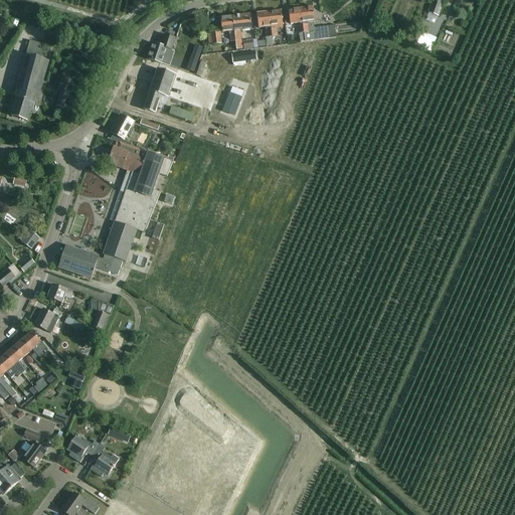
[(444,0),(432,0),(427,12),(439,16),(444,0)]
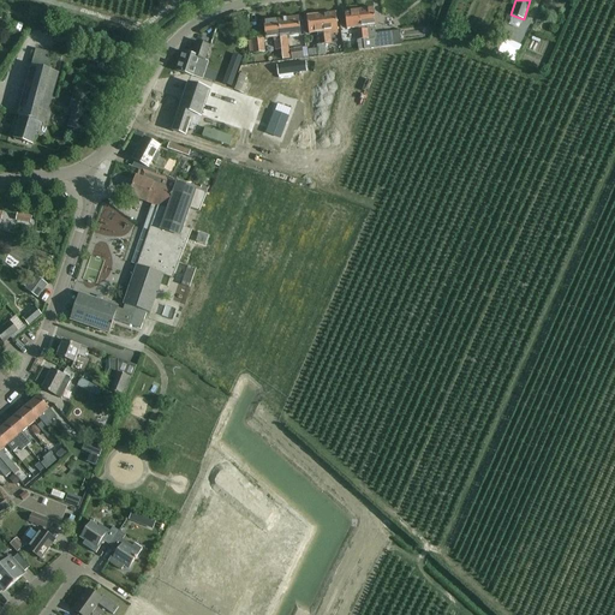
[(375,9),(360,11),(362,28),(363,30),(362,30),(363,41),(364,51),(376,49),(401,46),(400,31),(376,34),(375,27),(376,27),(375,9)]
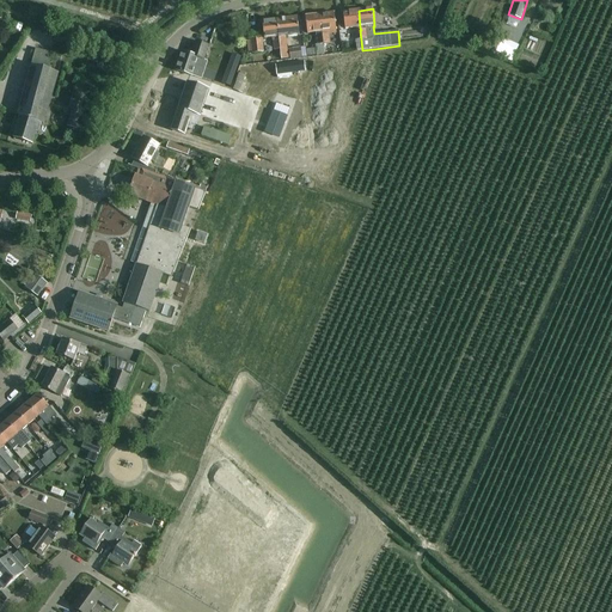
[(360,28),(359,11),(343,12),(346,29),(360,28)]
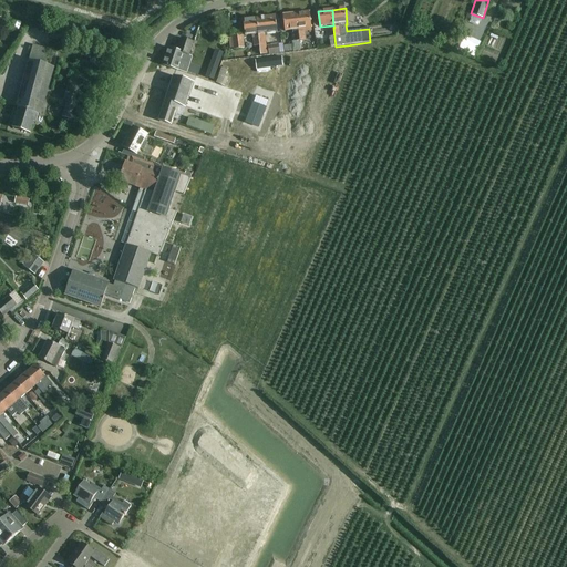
[(310,12),(297,13),(301,51),(306,50),(303,29),(311,28),(310,12)]
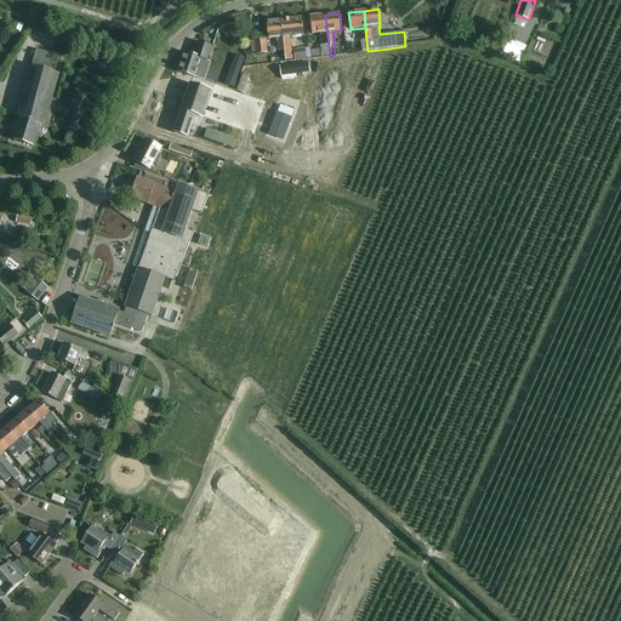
[(330,56),(325,15),(311,17),(313,34),(320,34),(322,36),(323,46),(320,46),(322,57),(330,56)]
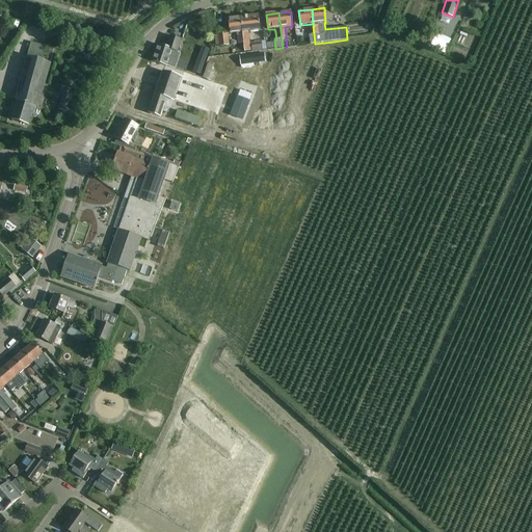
[(261,31),(259,16),(241,18),(244,44),(244,45),(245,51),(251,51),(250,44),(249,32),(261,31)]
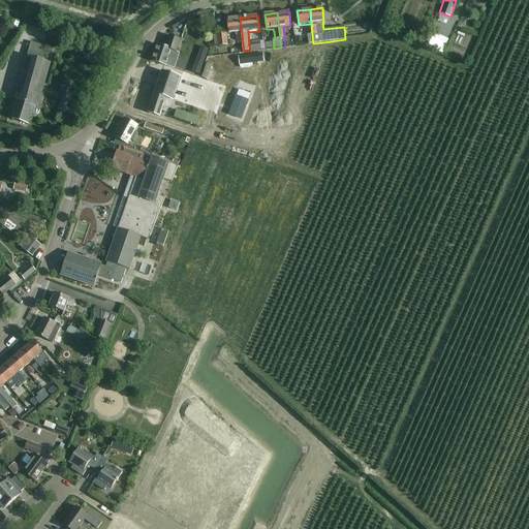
[(243,43),(240,18),(227,19),(229,34),(236,33),(236,36),(237,36),(238,43),(243,43)]
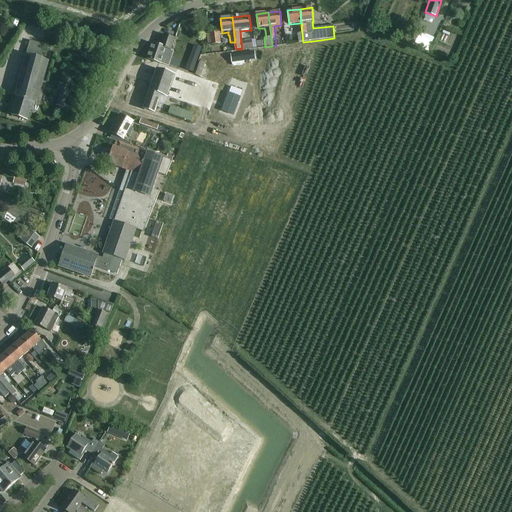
[(212,45),(220,44),(219,32),(210,33),(212,45)]
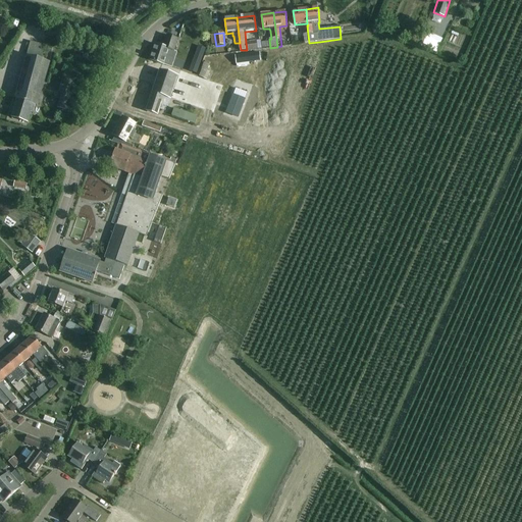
[(428,34),(424,44),(433,47),(432,49),(437,51),(444,39),(428,34)]
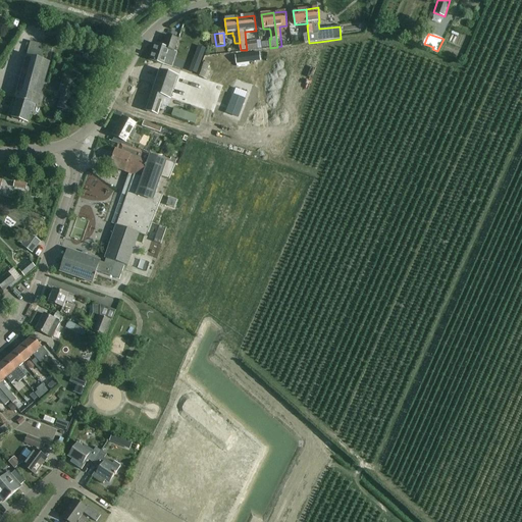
[(155,45),(150,60),(165,65),(170,50),(175,52),(179,40),(167,36),(163,48),(155,45)]
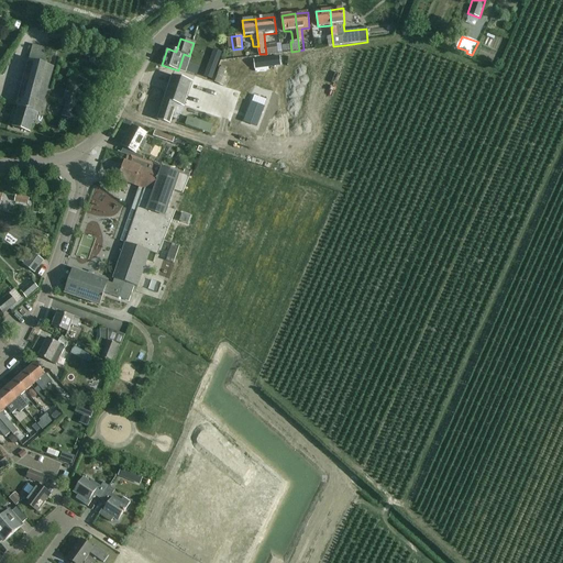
[(266,54),(277,53),(276,45),(265,46),(266,54)]
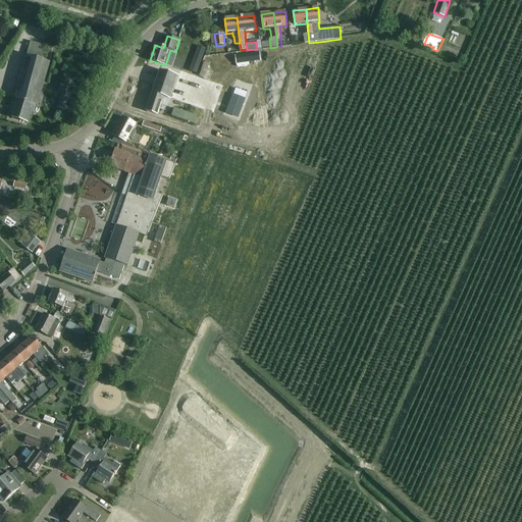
[(15,98),(17,99),(12,117),(29,122),(34,104),(38,105),(50,62),(42,60),(45,47),(32,43),(28,57),(15,98)]
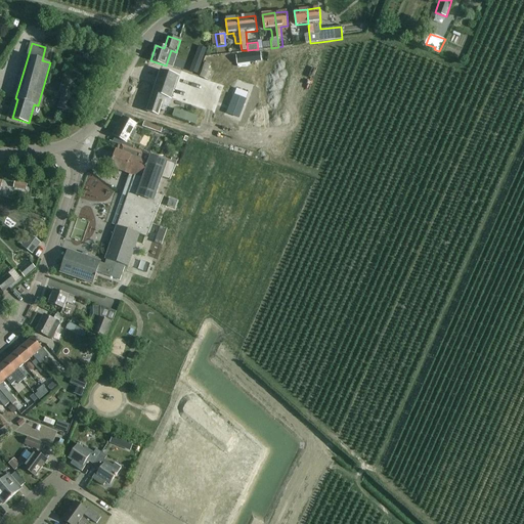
[(200,69),(206,49),(200,46),(192,66),(200,69)]
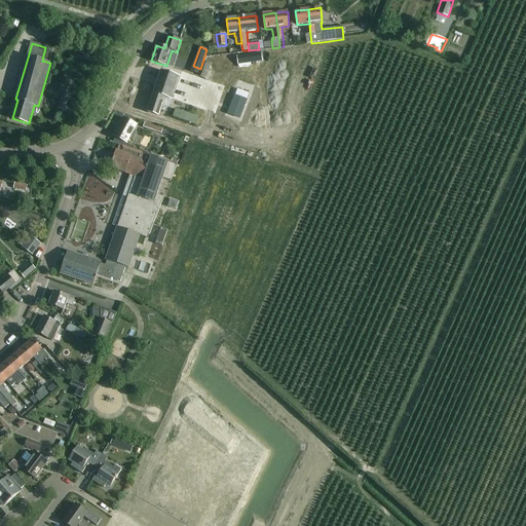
[(261,53),(237,57),(238,64),(262,61),(261,53)]
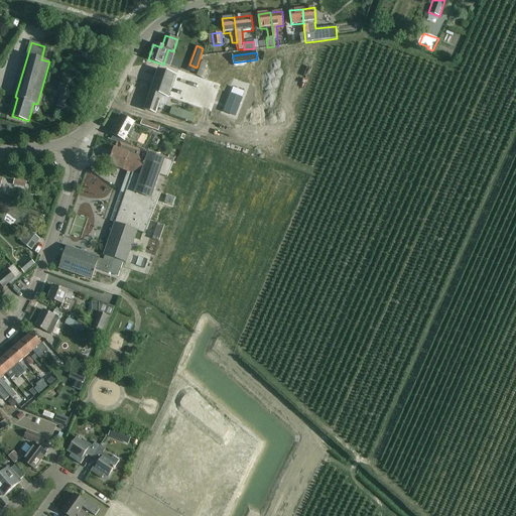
[(202,62),(197,77),(202,78),(205,71),(207,65),(202,62)]
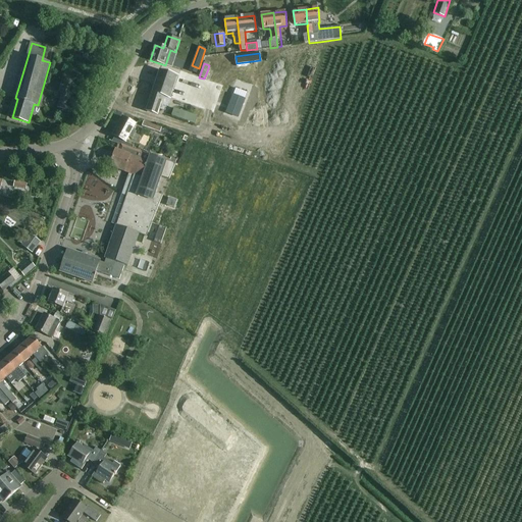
[(9,82),(12,69),(6,68),(3,81),(9,82)]
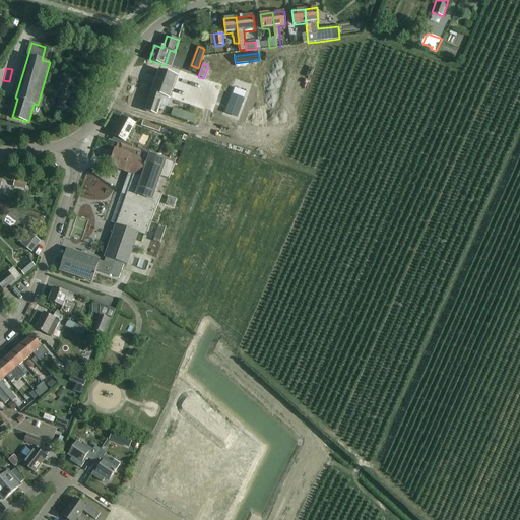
[(159,70),(146,111),(157,114),(159,110),(164,111),(165,107),(168,108),(178,76),(159,70)]
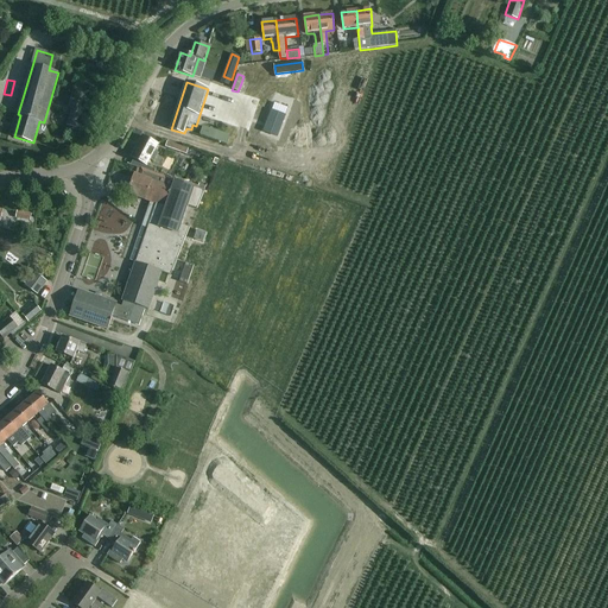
[(75,128),(82,103),(75,101),(67,126),(75,128)]
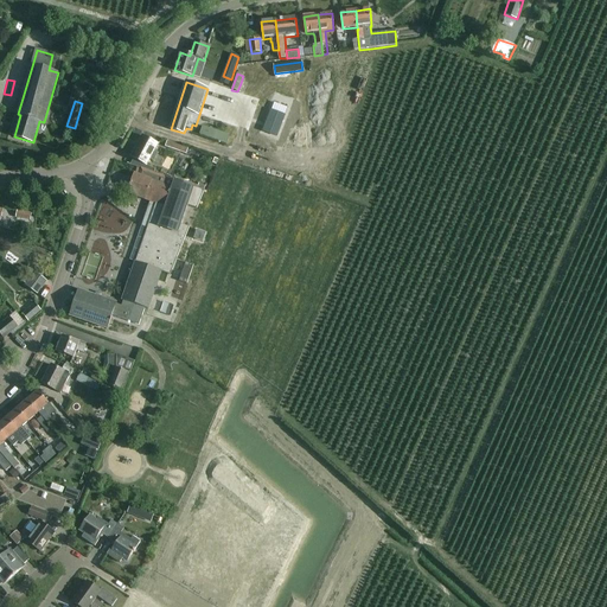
[(272,110),(263,132),(276,136),(285,116),(288,108),(274,102),(272,110)]
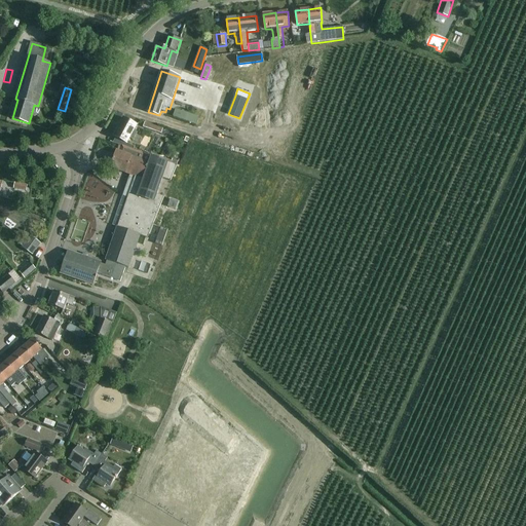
[(176,110),(173,117),(196,125),(199,118),(176,110)]
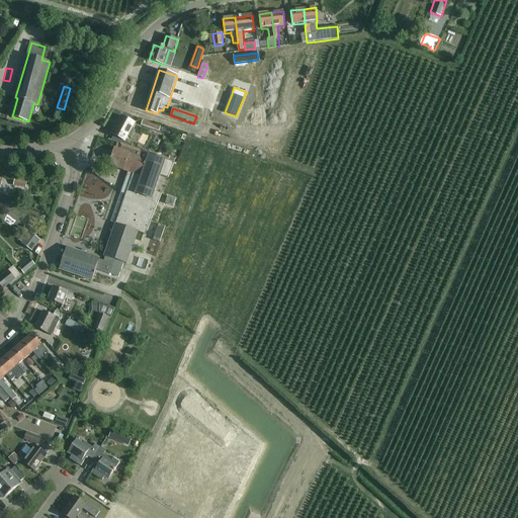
[(115,136),(112,142),(121,144),(132,148),(133,145),(126,142),(128,137),(132,138),(135,132),(133,131),(136,123),(122,116),(112,135),(115,136)]
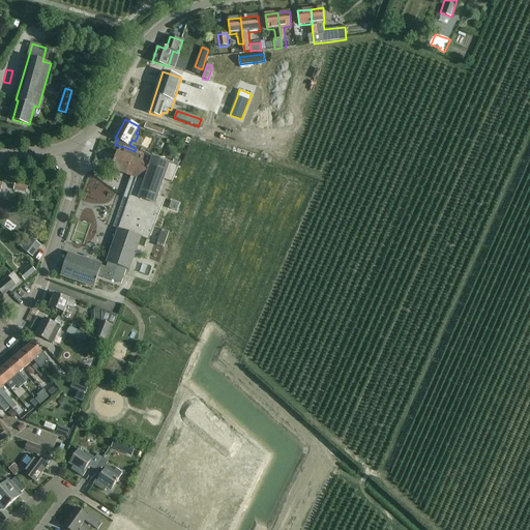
[(146,124),(145,129),(157,134),(159,128),(146,124)]
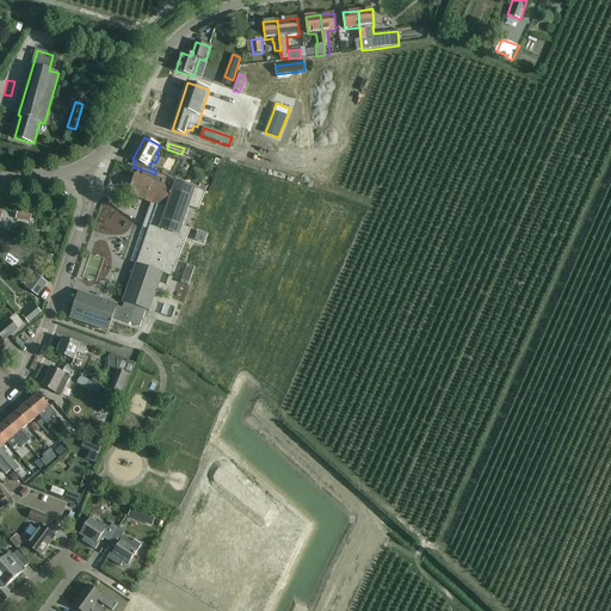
[(178,260),(191,229),(183,226),(189,208),(198,210),(205,192),(176,183),(142,171),(140,178),(135,176),(129,195),(152,203),(150,207),(155,209),(136,265),(130,281),(127,279),(125,284),(129,285),(123,302),(124,303),(123,309),(117,307),(117,306),(100,300),(102,296),(97,294),(96,297),(79,292),(71,319),(107,332),(112,319),(140,328),(146,310),(149,312),(162,275),(171,277),(178,260)]
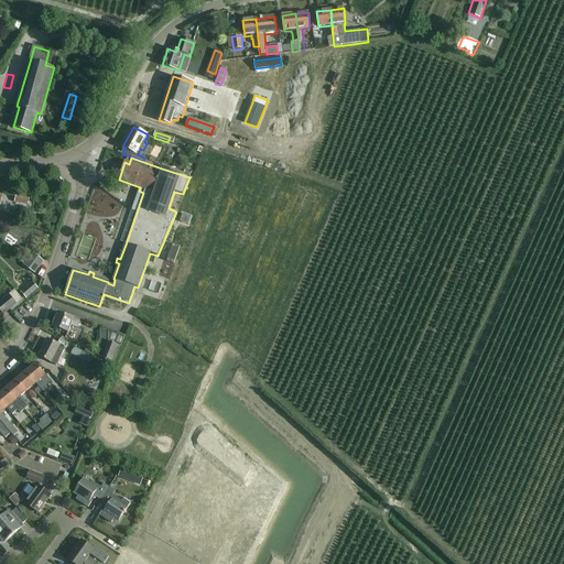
[(180,247),(173,245),(166,262),(174,264),(180,247)]
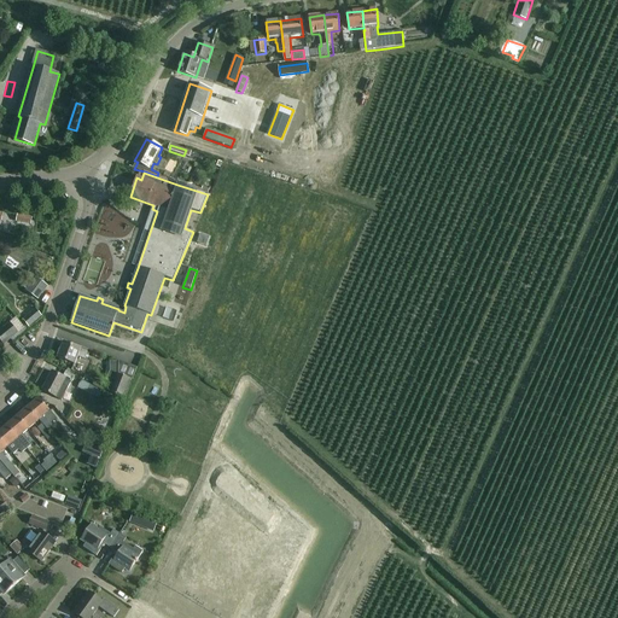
[(36,278),(31,285),(44,293),(47,287),(36,278)]
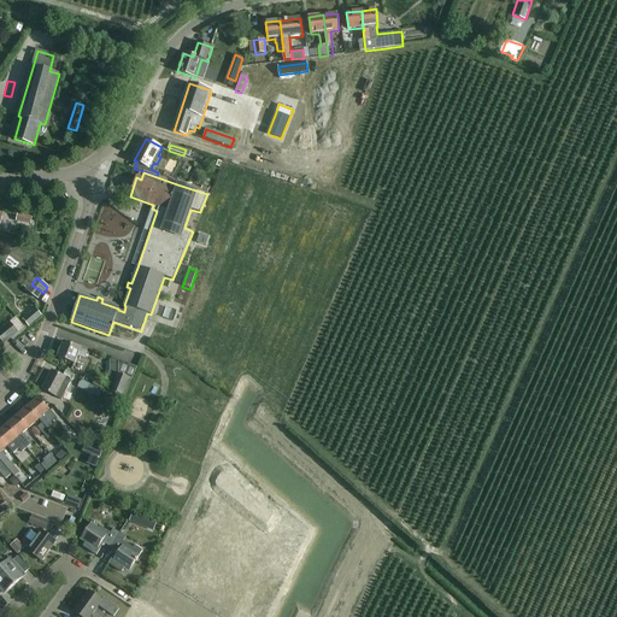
[(43,293),(31,285),(30,285),(27,289),(27,291),(39,299),(43,293)]
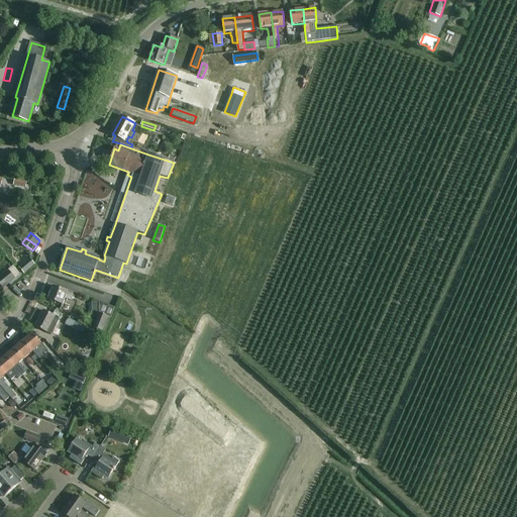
[(6,265),(14,273),(18,270),(11,261),(6,265)]
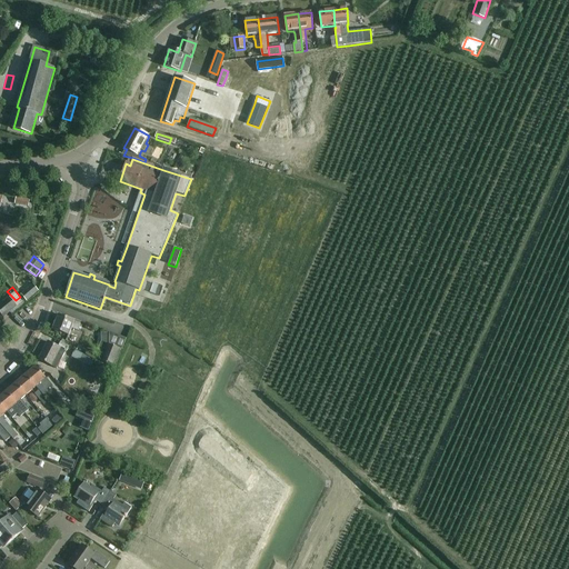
[(27,300),(31,297),(27,291),(22,296),(27,300)]
